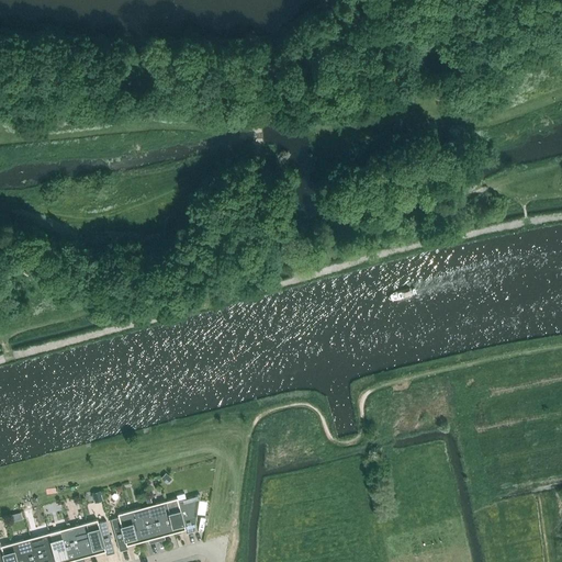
[(166,473),(161,478),(166,482),(171,478),(166,473)]
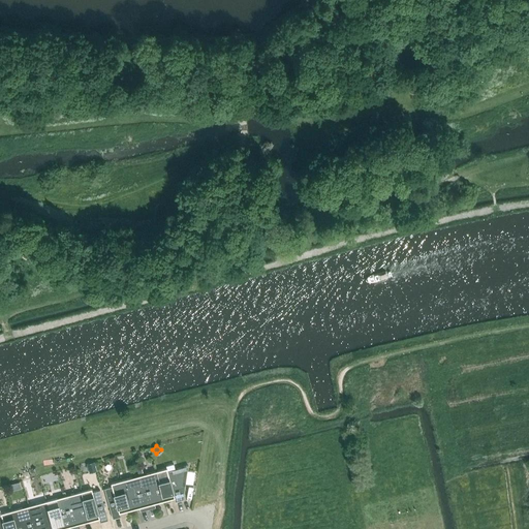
[(94,462),(88,463),(90,471),(93,470),(93,471),(96,471),(94,462)]
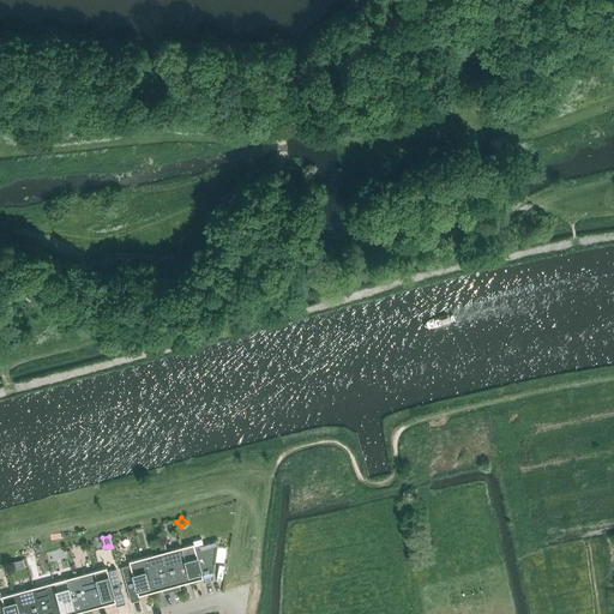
[(181,547),(191,581),(202,578),(203,582),(212,579),(218,540),(194,547),(193,543),(181,547)]
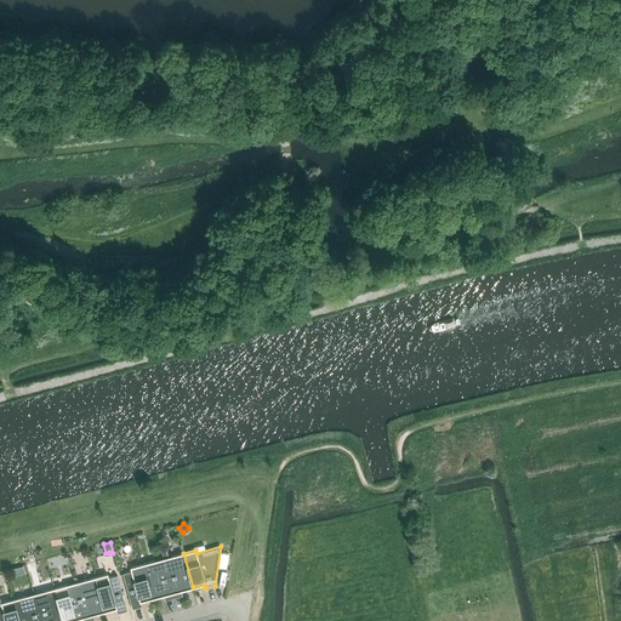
[(193,587),(183,553),(169,557),(163,558),(174,597),(182,594),(181,591),(193,587)]
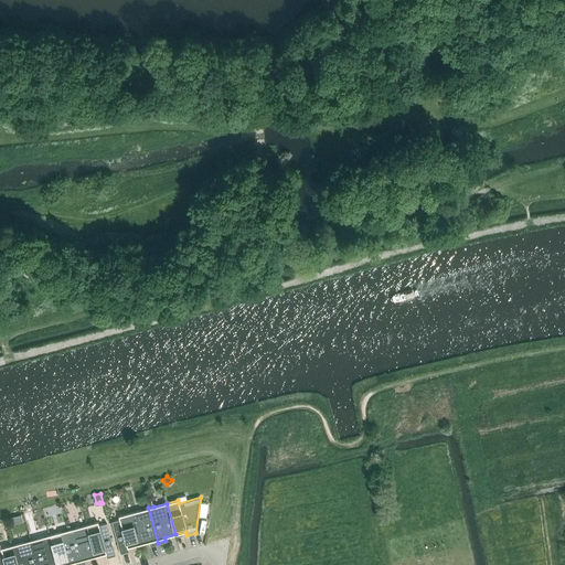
[(148,508),(129,513),(138,545),(149,542),(150,545),(158,543),(148,508)]
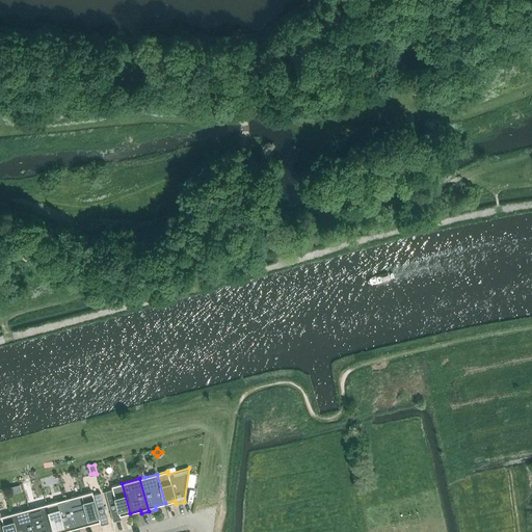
[(130,513),(122,483),(111,486),(112,488),(105,490),(113,522),(122,520),(121,515),(130,513)]
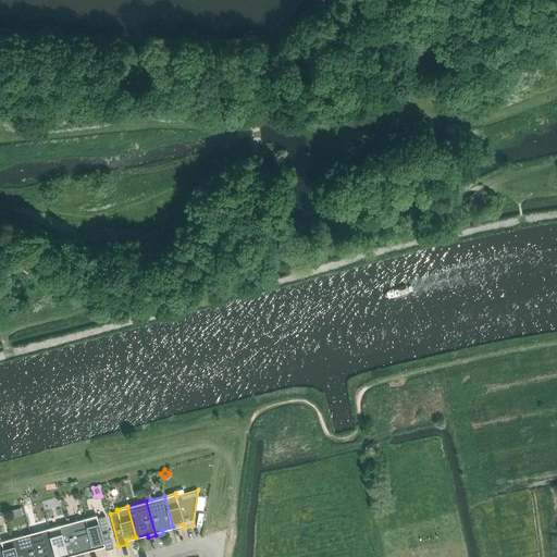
[(85,518),(94,548),(104,546),(106,549),(113,547),(104,516),(97,518),(97,515),(85,518)]
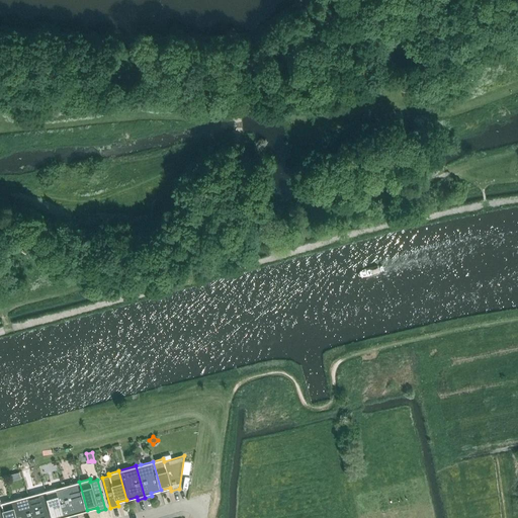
[(87,510),(79,482),(62,486),(71,517),(72,517),(78,516),(78,513),(87,510)]
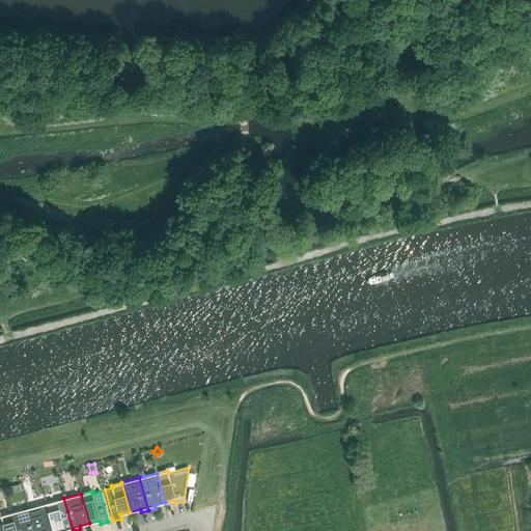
[(46,503),(53,530),(59,530),(64,530),(73,530),(63,498),(46,503)]
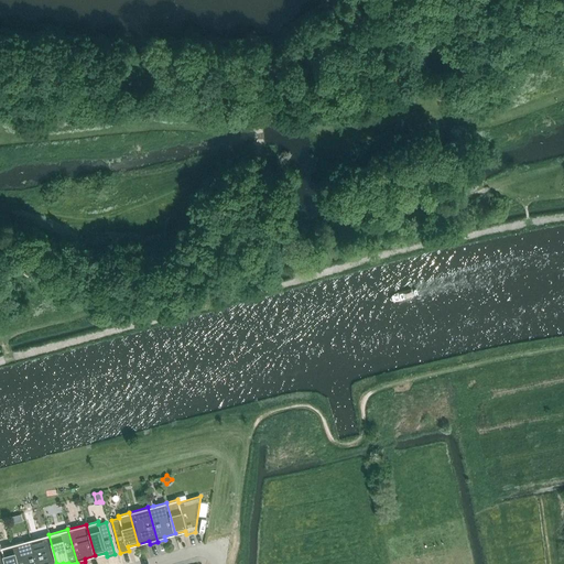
[(56,563),(49,534),(31,539),(36,563),(56,563)]
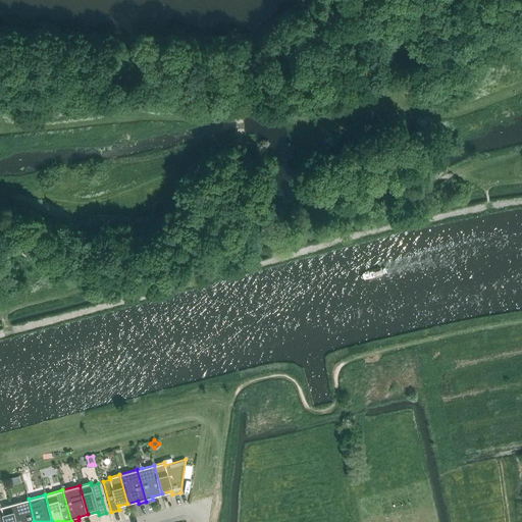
[(34,521),(29,499),(11,504),(15,521),(34,521)]
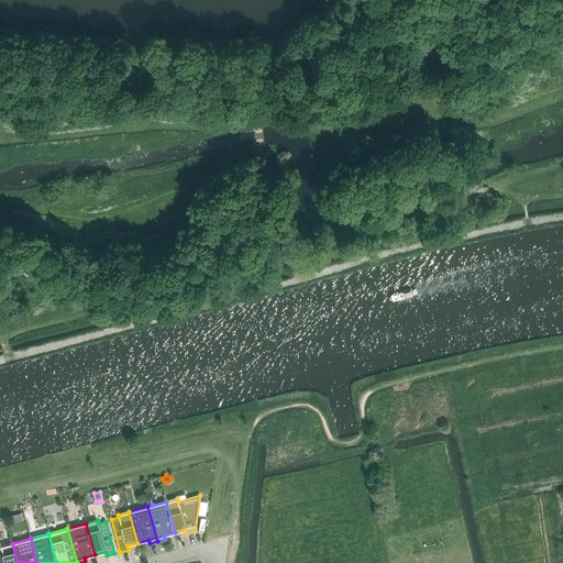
[(17,562),(12,543),(1,547),(1,550),(0,549),(0,562),(17,562)]
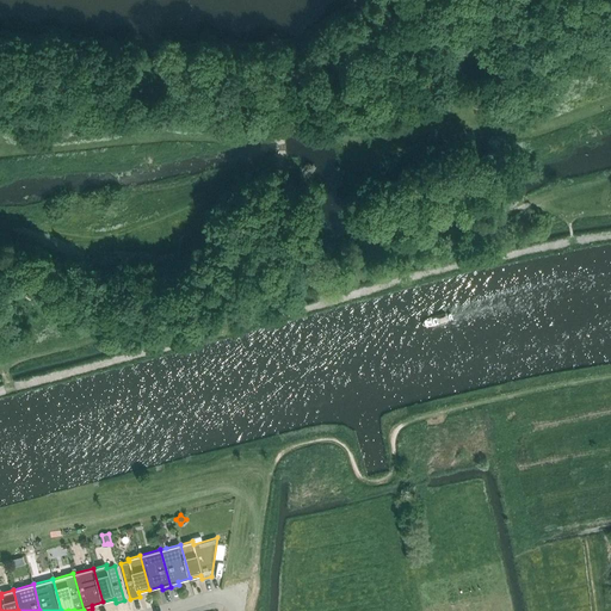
All buildings are outlined.
